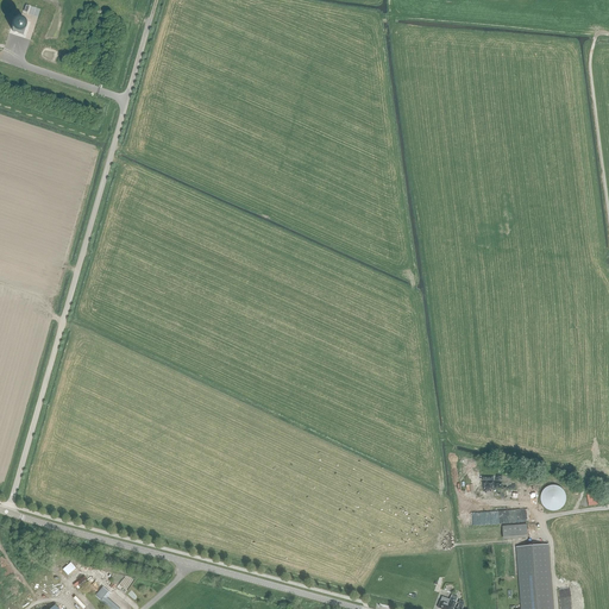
[(26,24),(16,20),(12,31),(23,35),(26,24)]
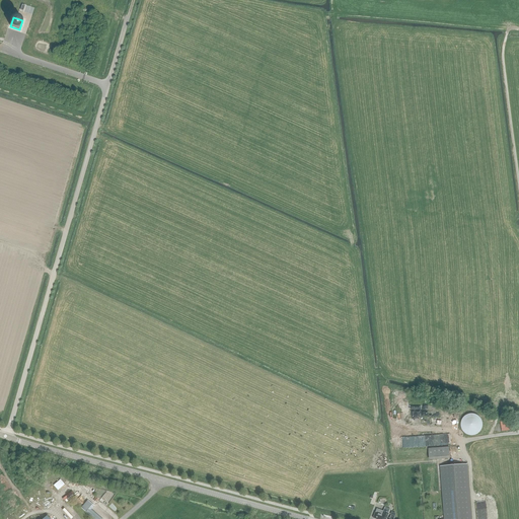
[(421,411),(422,423),(447,421),(446,409),(421,411)]
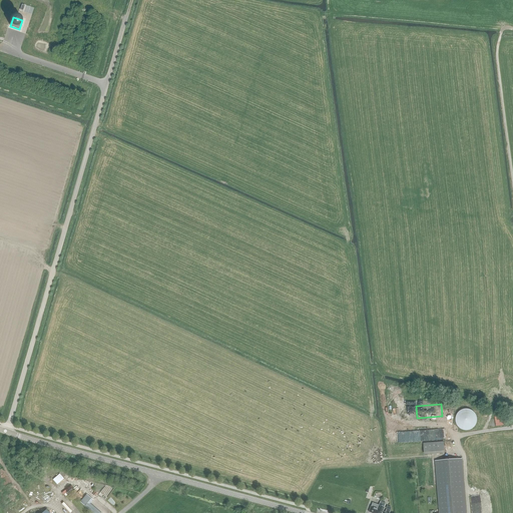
[(468,409),(466,409),(465,409),(463,409),(462,410),(460,411),(459,411),(458,413),(457,414),(456,415),(456,416),(455,418),(455,419),(455,421),(456,422),(456,424),(457,425),(458,426),(459,428),(460,429),(461,429),(462,430),(464,430),(465,431),(467,431),(468,430),(470,430),(471,429),(473,429),(474,428),(475,426),(476,425),(476,424),(477,422),(477,421),(477,419),(477,418),(476,416),(476,415),(475,414),(474,413),(473,411),(472,411),(471,410),(469,409),(468,409)]
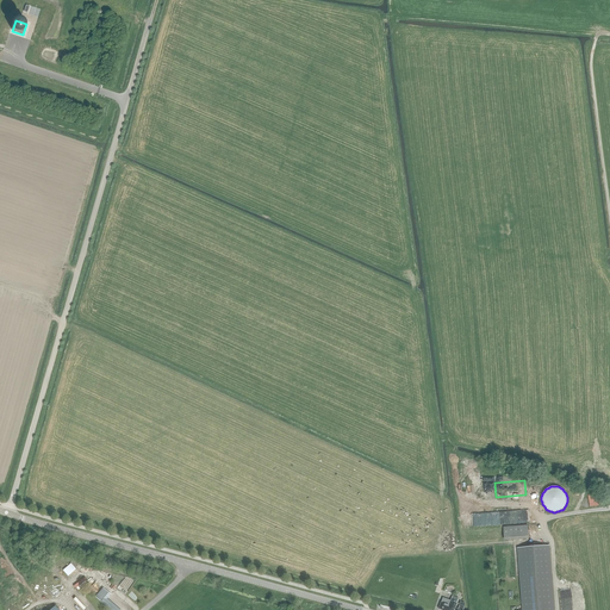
[(603,505),(603,496),(590,496),(590,506),(603,505)]
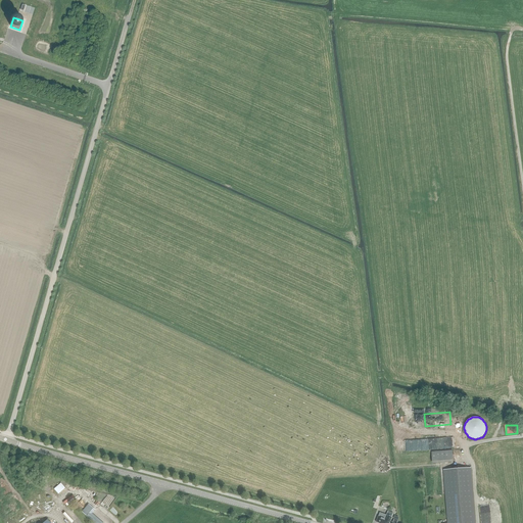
[(403,452),(413,450),(413,440),(403,440),(403,452)]
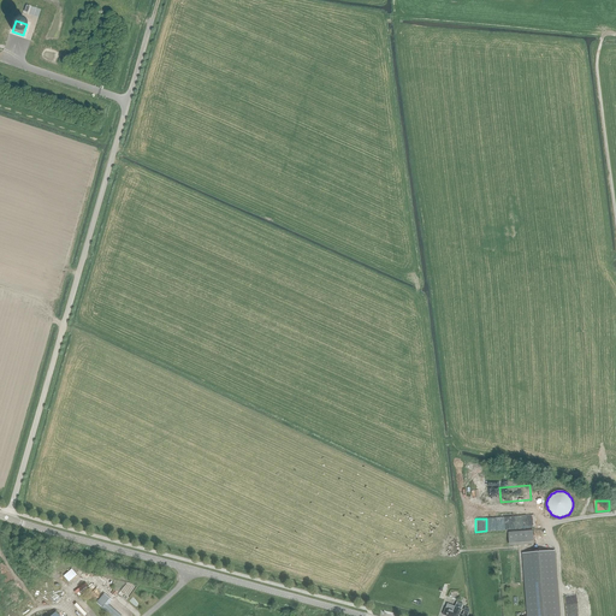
[(534,544),(533,531),(508,532),(509,546),(534,544)]
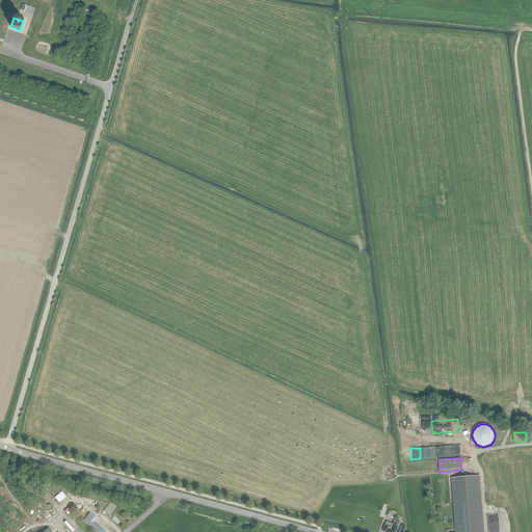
[(495,531),(490,475),(452,478),(456,531),(495,531)]
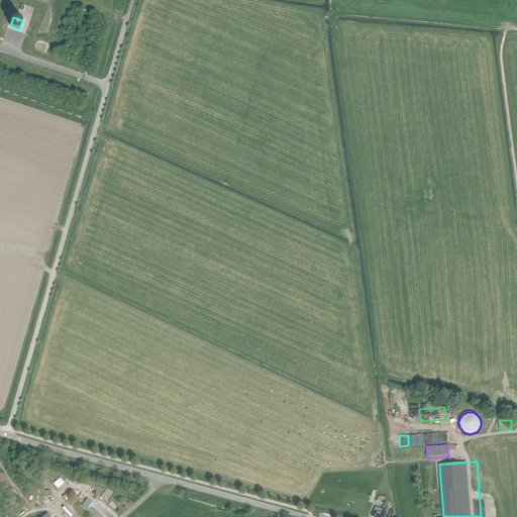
[(54,484),(58,489),(65,483),(61,478),(54,484)]
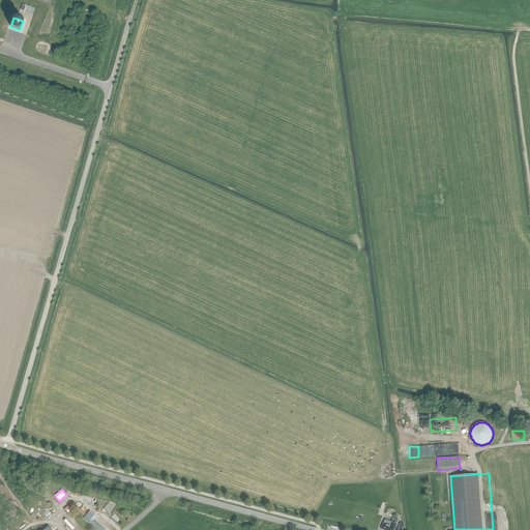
[(96,517),(89,510),(83,519),(95,529),(104,529),(93,521),(96,517)]
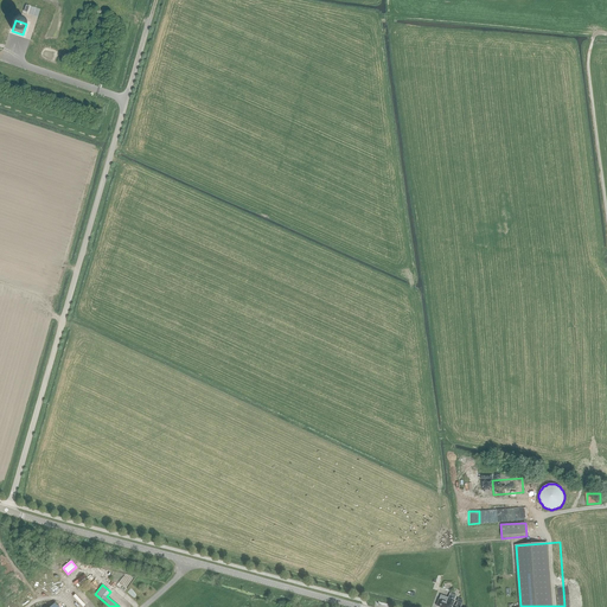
[(439,606),(451,606),(454,600),(455,595),(449,593),(448,598),(440,595),(439,599),(436,606),(439,606)]
